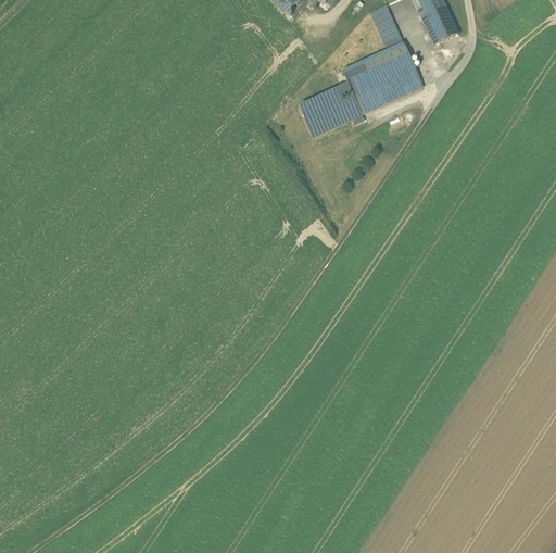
[(275,0),(283,11),(299,0),(275,0)]
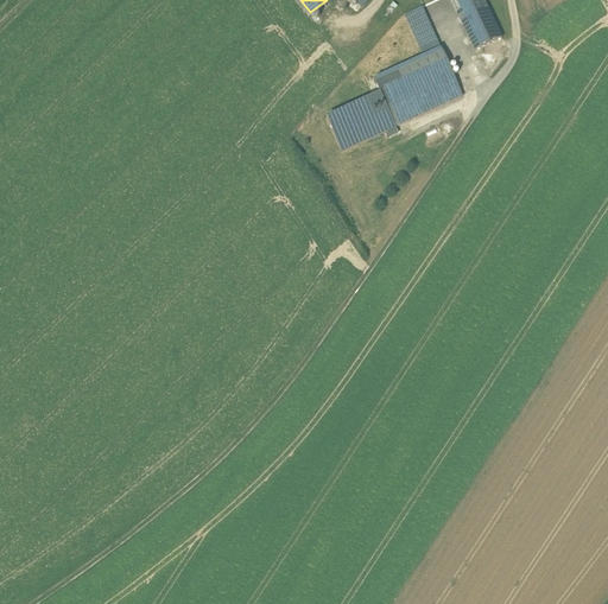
[(456,0),(460,7),(456,8),(456,10),(477,0),(456,0)]
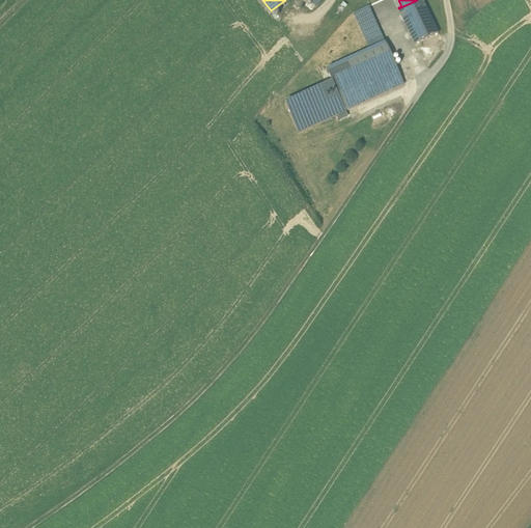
[(417,0),(398,8),(414,42),(438,31),(423,0),(417,0)]
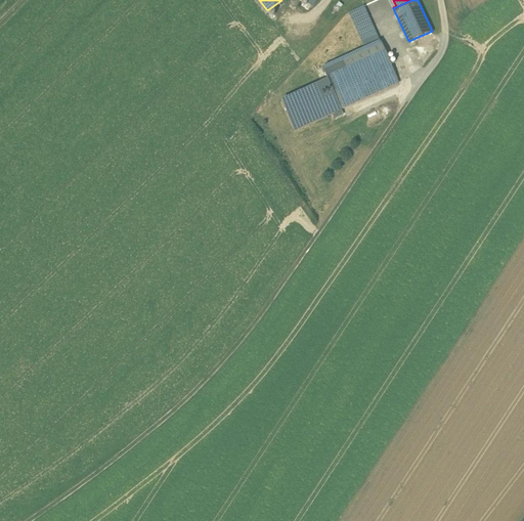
[(378,38),(363,4),(349,10),(364,45),(378,38)]
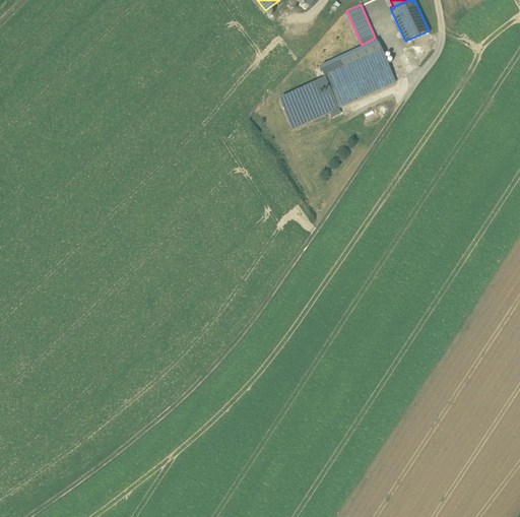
[(377,40),(339,57),(349,80),(358,97),(395,80),(377,40)]
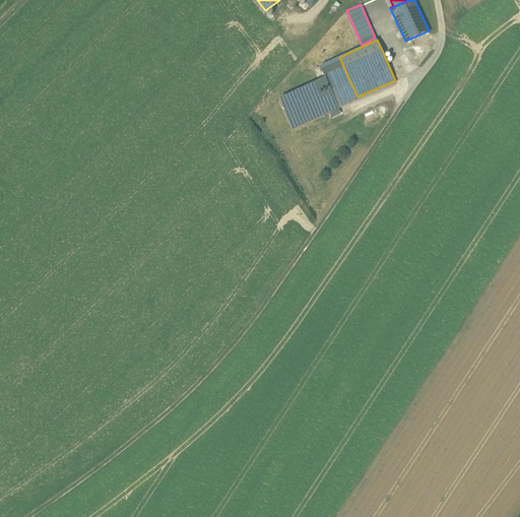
[(339,57),(320,66),(325,78),(330,88),(349,80),(339,57)]
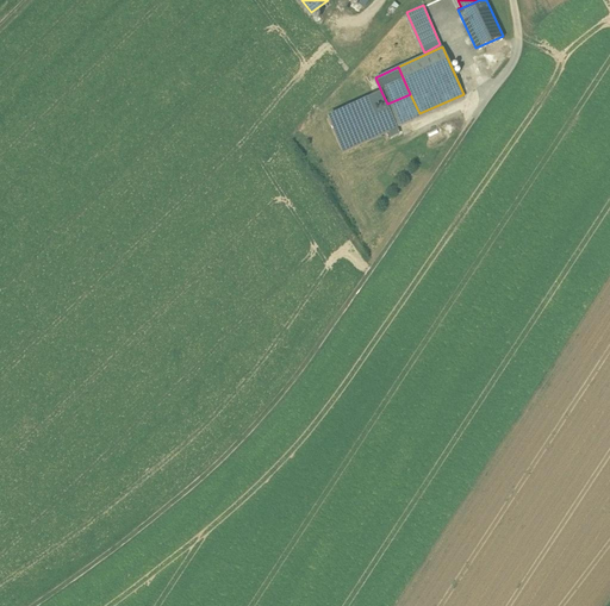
[(381,92),(329,116),(343,148),(397,124),(387,104),(381,92)]
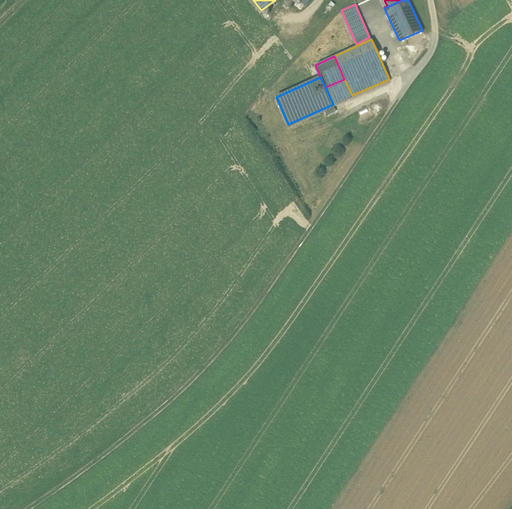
[(344,79),(325,87),(333,104),(352,95),(344,79)]
